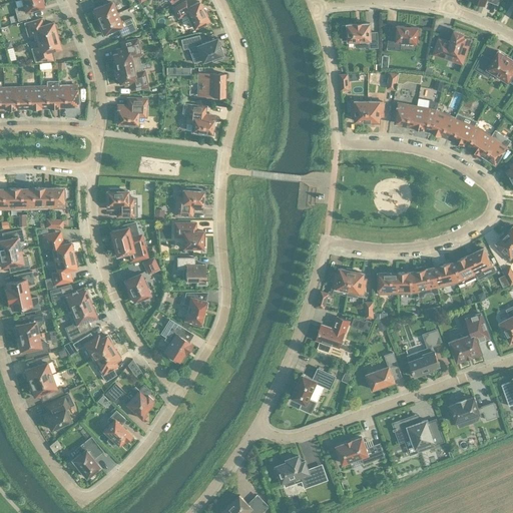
[(22,0),(24,5),(15,8),(18,21),(30,17),(28,10),(44,6),(43,3),(44,2),(43,0),(22,0)]
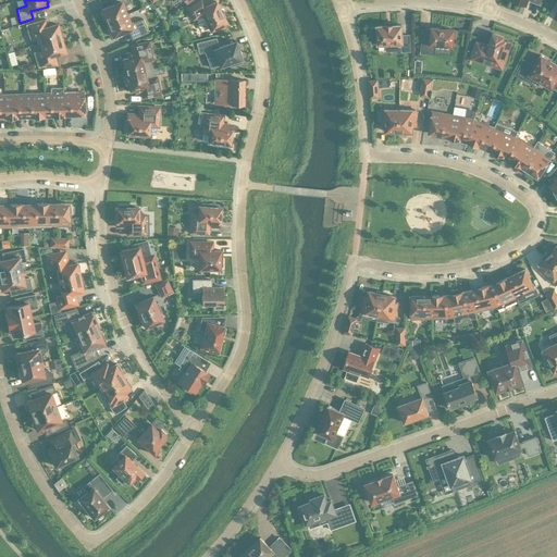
[(107,23),(127,14),(123,4),(132,1),(131,0),(114,0),(115,1),(114,4),(101,10),(102,12),(101,12),(100,13),(102,19),(103,19),(104,19),(107,23)]
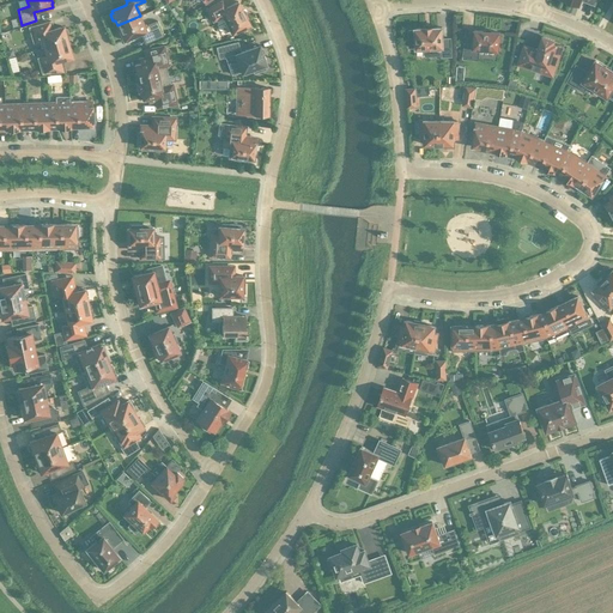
[(222,1),(207,8),(213,22),(223,17),(232,34),(241,29),(243,30),(247,29),(248,25),(250,24),(246,16),(246,14),(243,10),(238,1),(225,8),(222,1)]
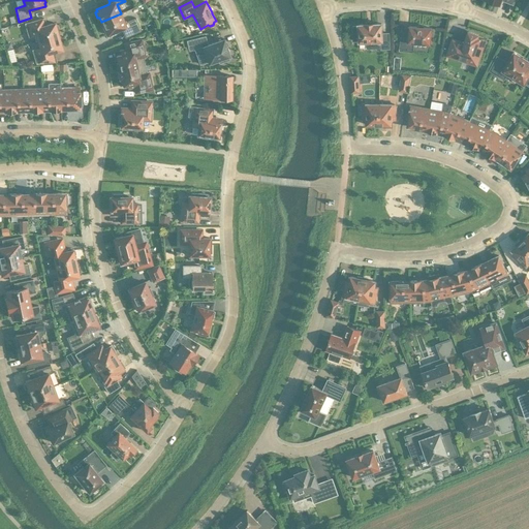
[(125,23),(121,13),(101,22),(103,27),(102,28),(102,29),(104,33),(105,34),(106,33),(107,35),(120,29),(123,30),(126,38),(142,31),(135,19),(125,23)]
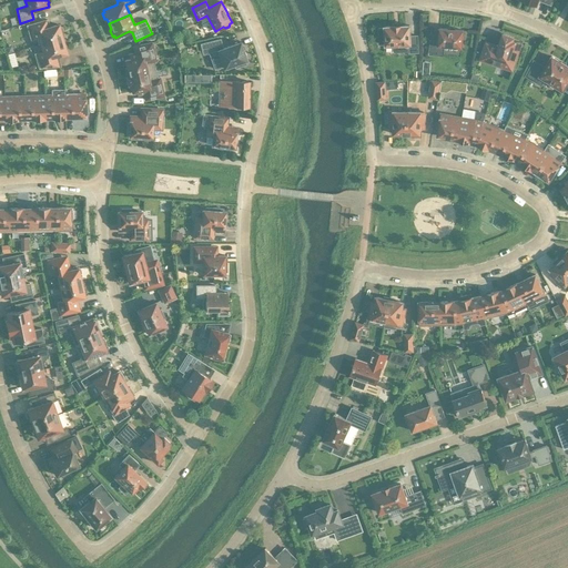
[(39,44),(62,39),(62,37),(64,36),(61,27),(59,27),(59,24),(47,28),(44,20),(28,26),(30,36),(36,39),(38,38),(39,44)]
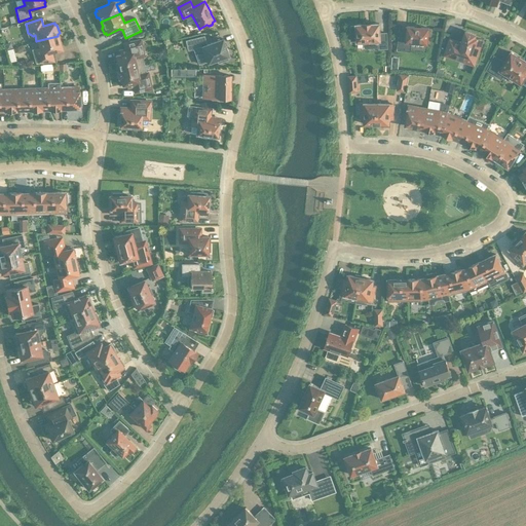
[(364,24),(364,25),(357,25),(357,26),(351,27),(351,41),(358,40),(358,42),(380,41),(380,48),(387,48),(387,33),(380,33),(379,24),(372,24),(364,24)]
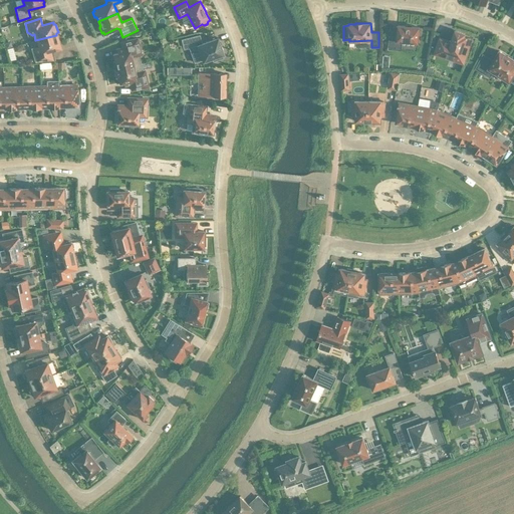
[(389,49),(401,50),(402,41),(418,42),(419,35),(421,35),(422,29),(420,29),(420,27),(399,25),(398,37),(391,37),(389,49)]
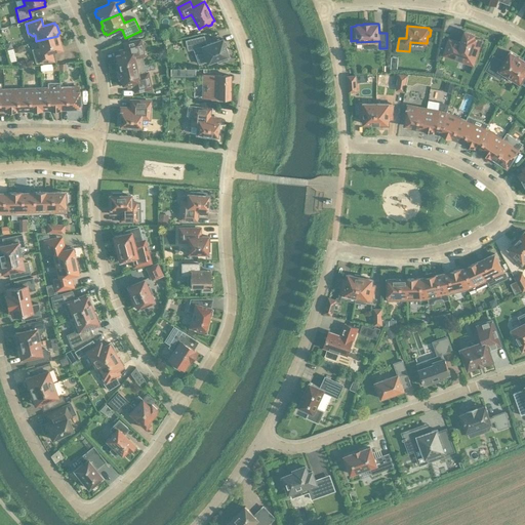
[(474,65),(475,61),(482,40),(474,38),(475,35),(465,32),(461,43),(449,39),(444,55),(474,65)]
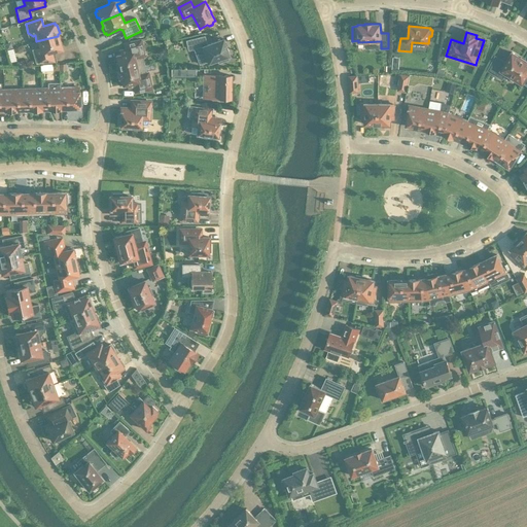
[(58,36),(36,41),(38,48),(34,56),(36,63),(55,62),(53,54),(54,51),(56,53),(60,51),(61,49),(62,48),(61,47),(63,45),(62,42),(60,40),(58,36)]
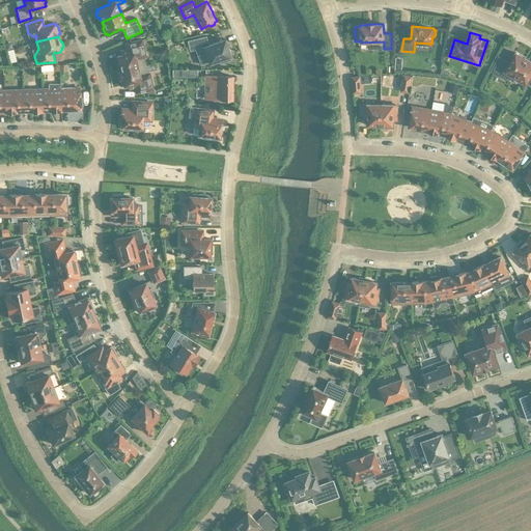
[(201,65),(210,62),(210,63),(219,60),(221,63),(230,60),(229,56),(230,56),(225,39),(207,46),(207,44),(206,36),(188,42),(191,51),(195,50),(201,65)]
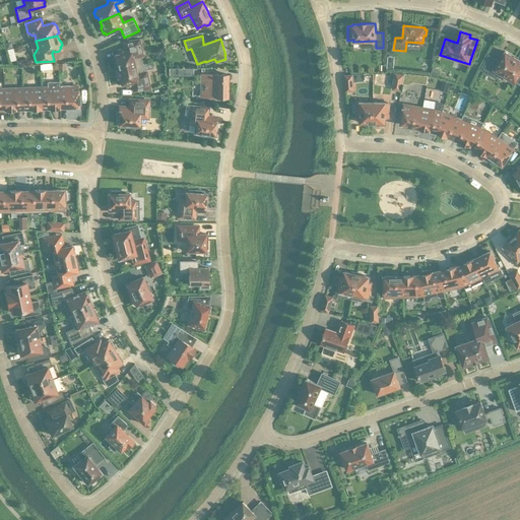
[(119,50),(119,54),(115,55),(117,62),(115,62),(116,70),(143,64),(141,58),(143,56),(139,39),(123,43),(124,49),(119,50)]
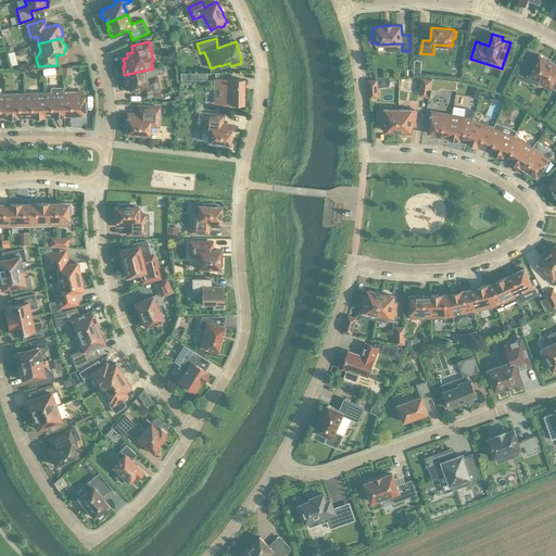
[(11,47),(4,49),(10,64),(16,62),(11,47)]
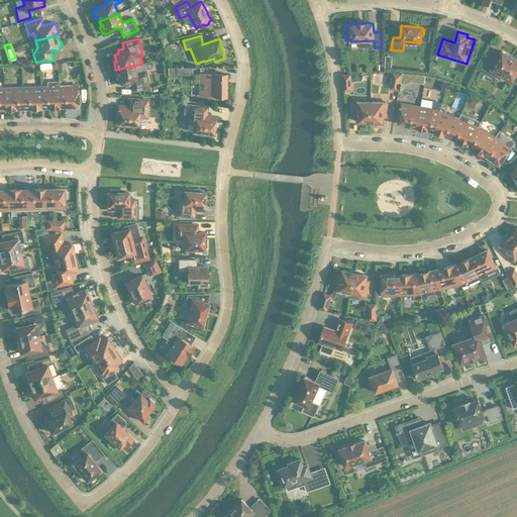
[(511,56),(511,57),(503,52),(496,62),(486,56),(480,69),(493,78),(497,72),(512,82),(513,81),(516,83),(516,60),(515,60),(515,59),(511,56)]
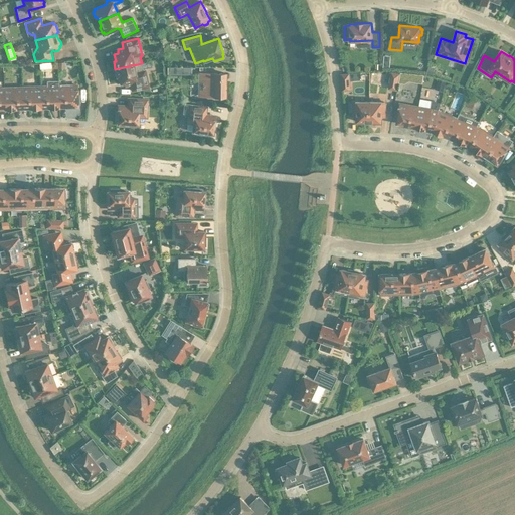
[(143,68),(142,63),(115,69),(117,76),(119,76),(120,83),(125,82),(126,87),(131,84),(132,91),(149,88),(145,70),(143,68)]
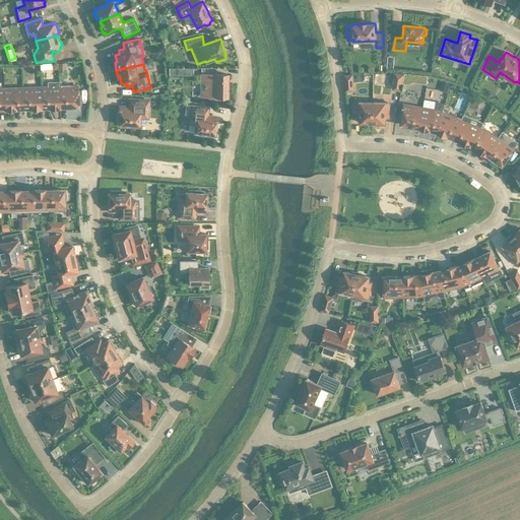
[(200,90),(201,90),(201,96),(216,96),(216,100),(223,100),(223,96),(229,96),(229,74),(201,74),(201,82),(200,82),(200,90)]
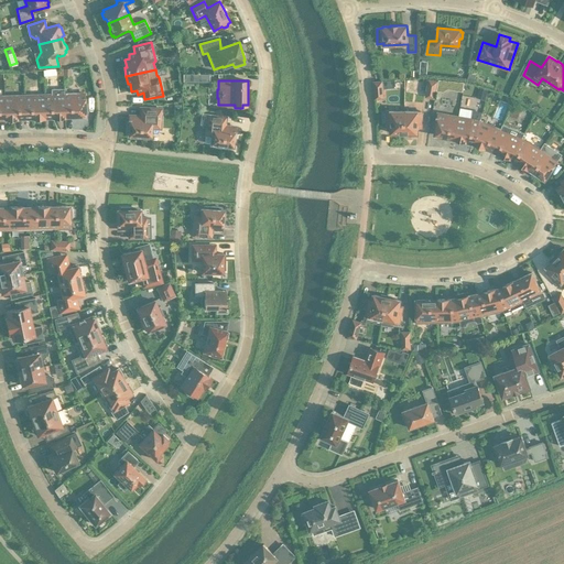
[(430,80),(426,97),(434,98),(437,82),(430,80)]
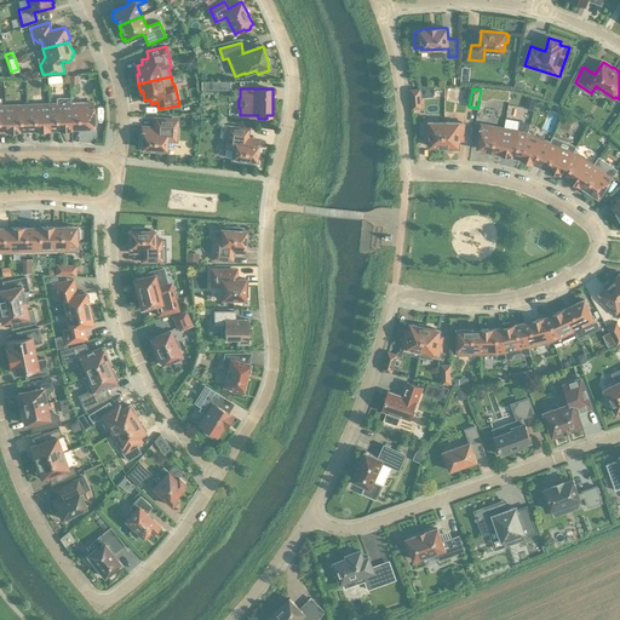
[(412,90),(413,109),(422,108),(420,90),(412,90)]
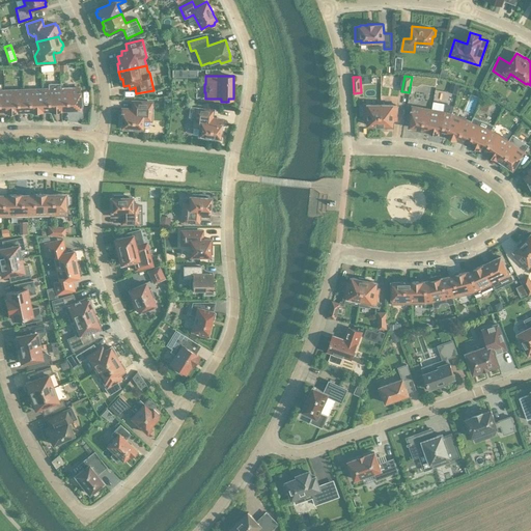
[(49,84),(49,89),(42,89),(43,110),(61,110),(60,88),(60,83),(49,84)]
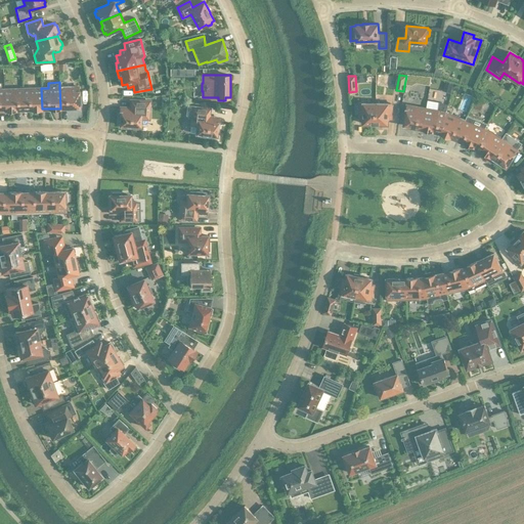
[(59,87),(60,108),(80,107),(79,103),(81,102),(81,96),(79,96),(79,87),(59,87)]
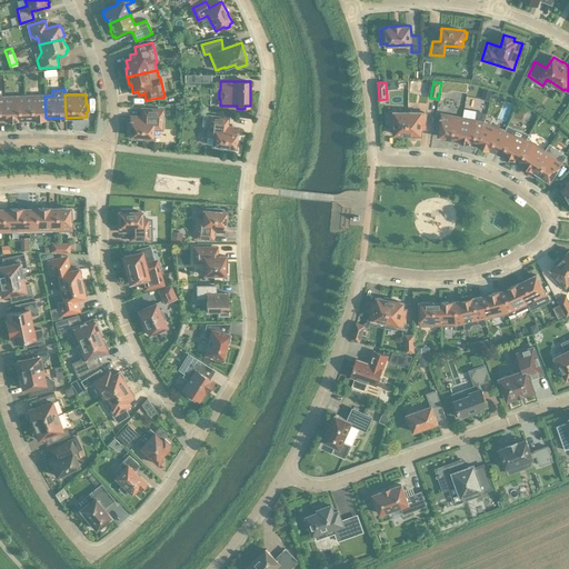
[(45,96),(25,97),(26,119),(46,118),(45,96)]
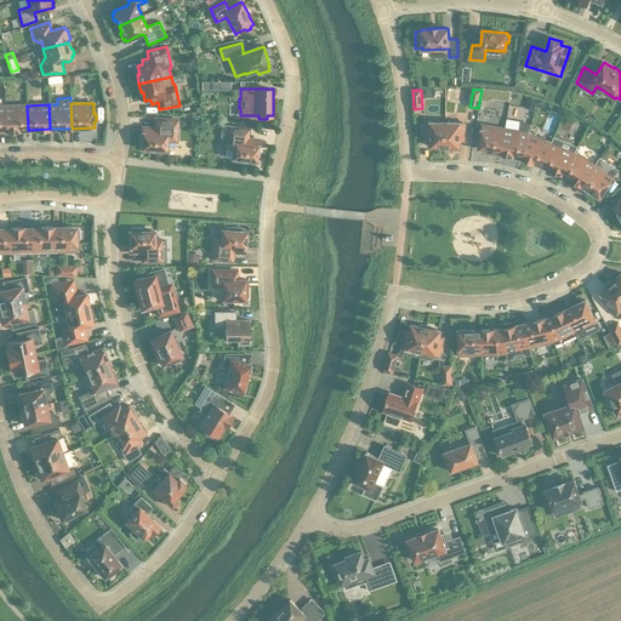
[(28,130),(27,106),(5,106),(6,130),(28,130)]
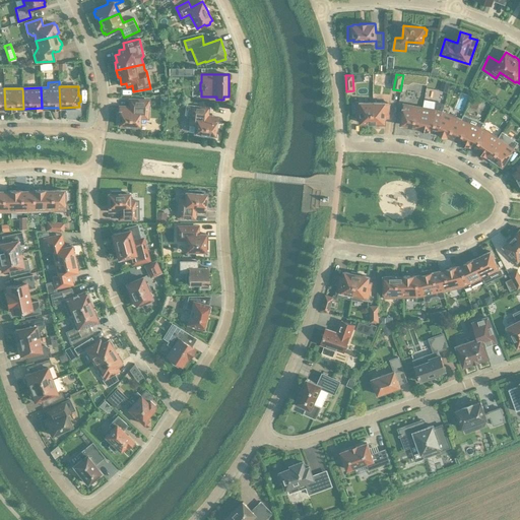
[(120,107),(120,111),(119,114),(118,114),(118,121),(119,122),(119,124),(121,125),(121,127),(131,127),(131,125),(139,125),(140,118),(148,118),(149,101),(130,100),(129,107),(120,107)]
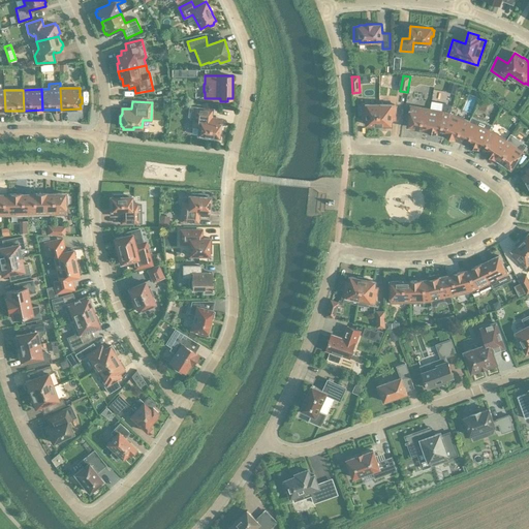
[(379,126),(379,104),(364,103),(363,119),(367,119),(367,125),(373,125),(373,126),(379,126)]
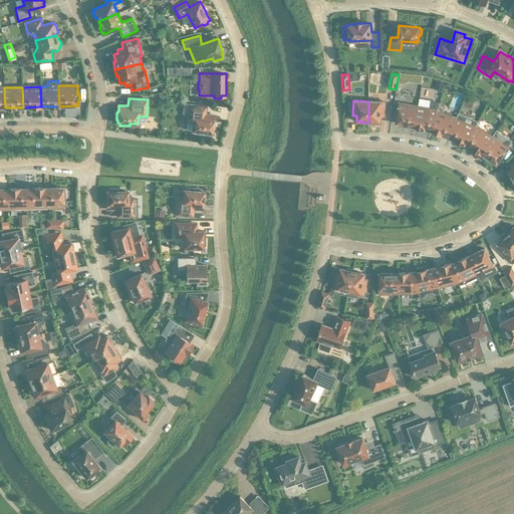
[(368,101),(368,122),(374,122),(374,121),(380,121),(380,115),(384,115),(384,101),(368,101)]
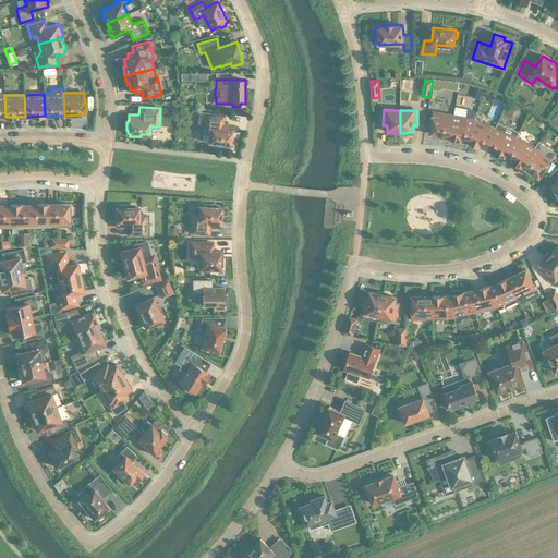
[(468,118),(453,116),(450,137),(463,140),(470,142),(475,120),(477,112),(470,111),(468,118)]
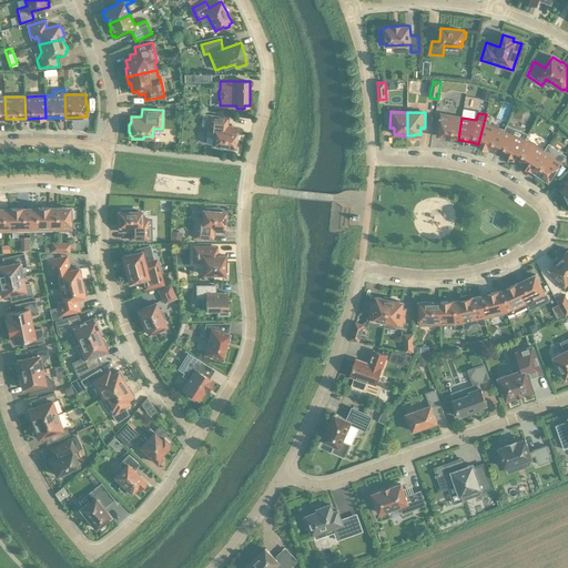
[(458,140),(462,118),(442,114),(438,137),(458,140)]
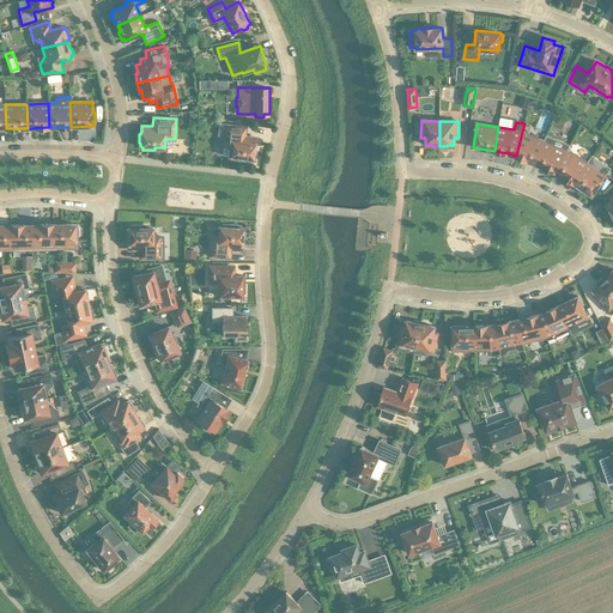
[(256,138),(252,138),(244,137),(246,127),(220,125),(219,134),(225,135),(223,156),(240,157),(240,161),(250,162),(250,158),(254,159),(254,156),(255,156),(256,146),(255,146),(256,138)]
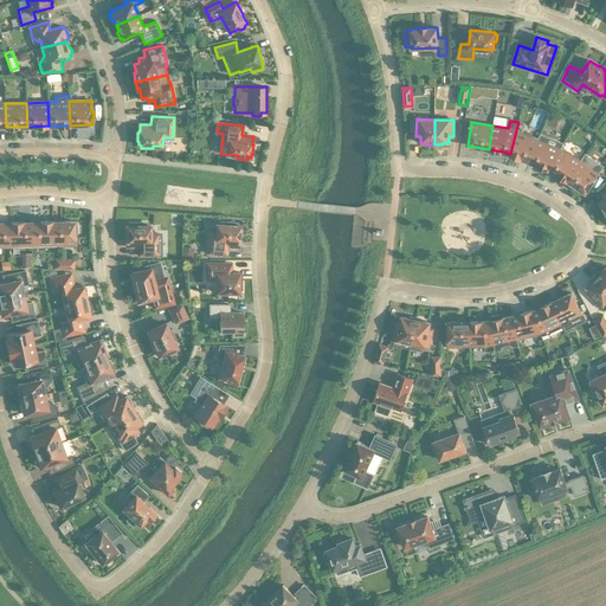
[(516,130),(510,154),(529,161),(539,140),(516,130)]
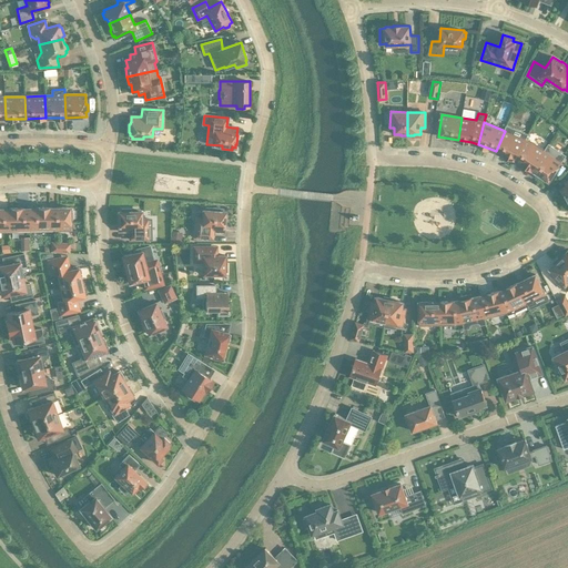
[(507,125),(505,131),(496,151),(515,159),(526,139),(528,134),(507,125)]
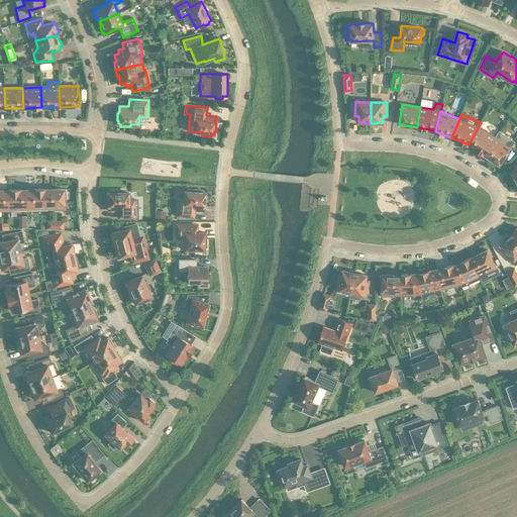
[(20,117),(20,131),(29,131),(29,116),(20,117)]
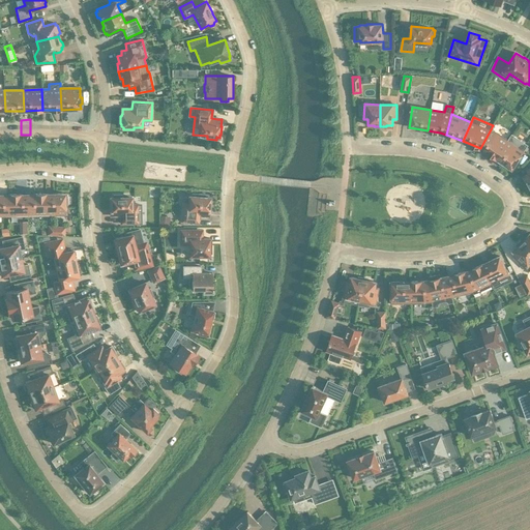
[(491,129),(480,148),(487,151),(496,158),(508,141),(496,133),(491,129)]
